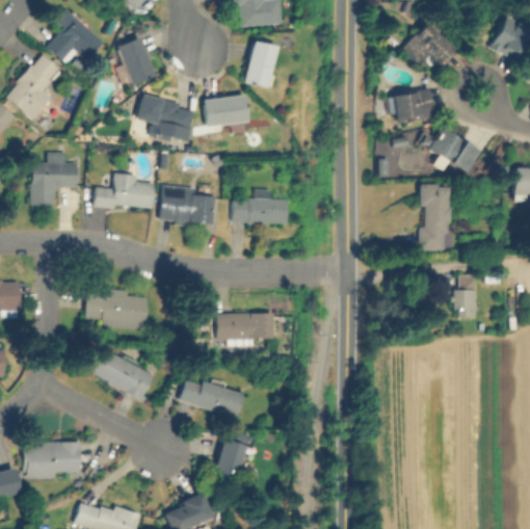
[(146,0),(136,9),(127,0),(146,0)]
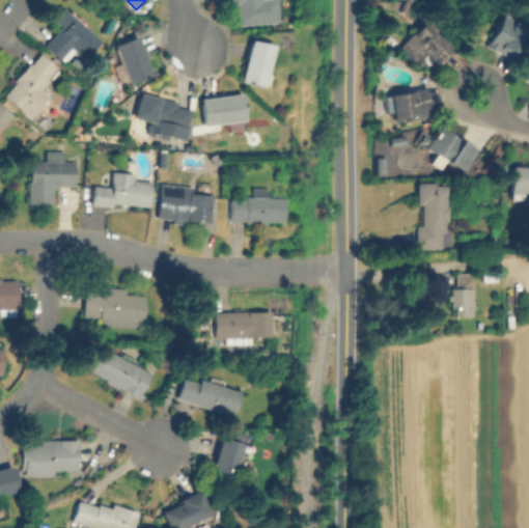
[(279,0),(282,23),(243,26),(241,5),(234,5),(233,0),(279,0)]
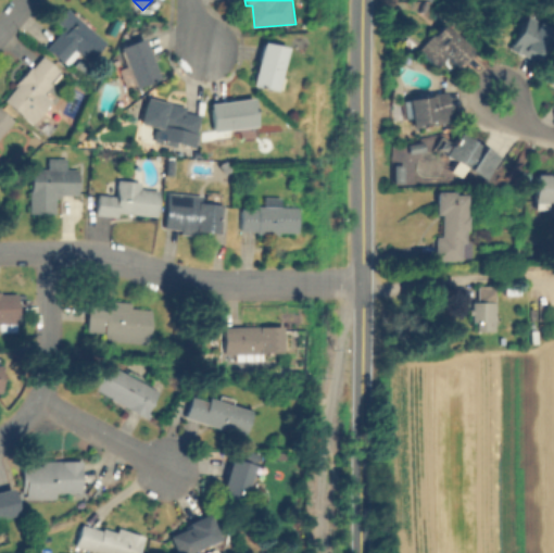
[(438,10),(435,20),(419,14),(424,4),(438,10)]
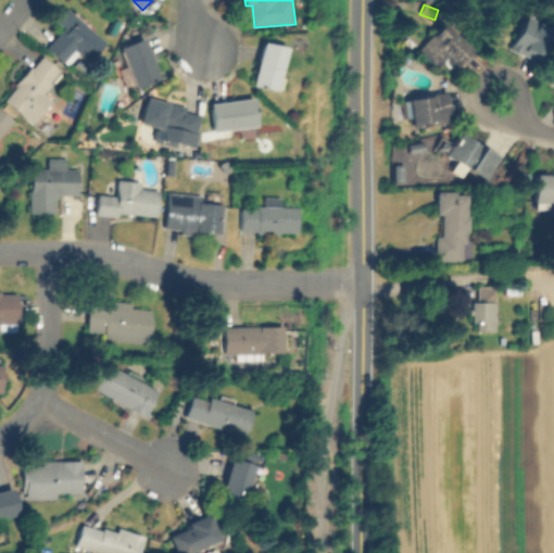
[(108,42),(90,63),(80,54),(70,66),(49,48),(65,29),(57,22),(67,9),(108,42)]
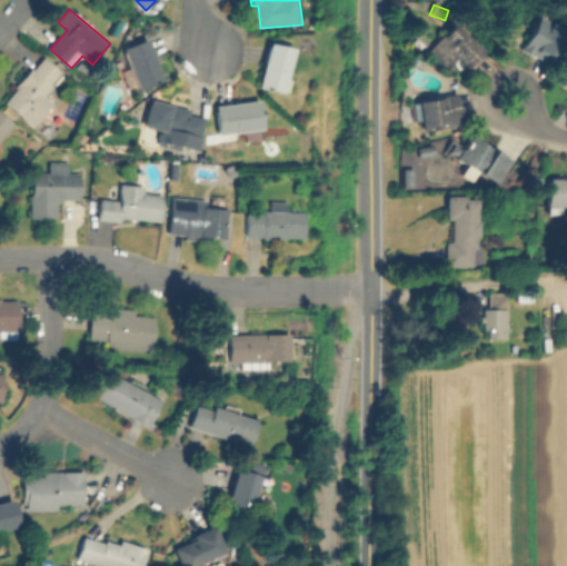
[(566,56),(557,73),(521,52),(540,20),(566,35),(566,56)]
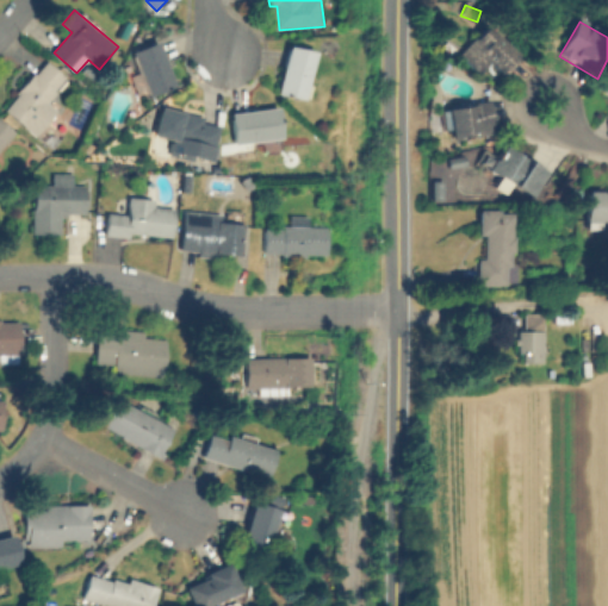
[(525,62),(508,81),(490,66),(479,79),(458,61),(485,27),(525,62)]
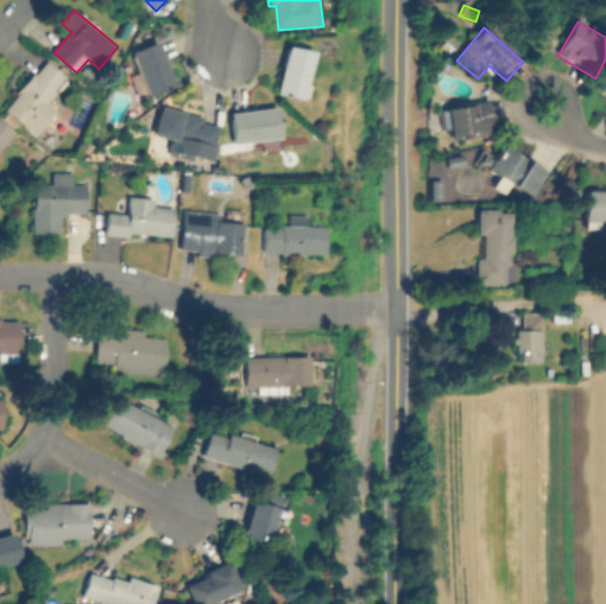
[(178,86),(152,96),(133,52),(158,40),(178,86)]
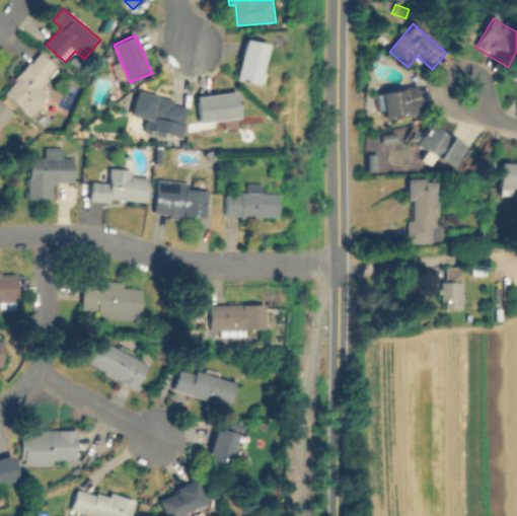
[(270,46),(262,84),(239,79),(247,41),(270,46)]
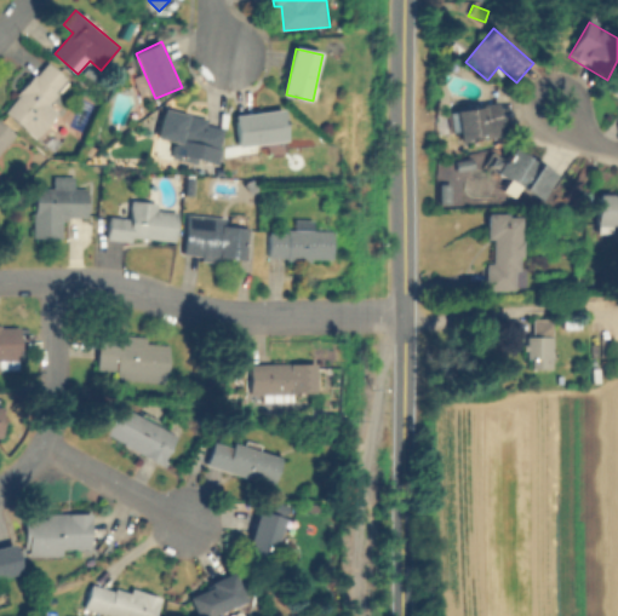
[(49,63),(69,81),(50,104),(61,113),(40,138),(9,113),(21,97),(18,95),(35,75),(38,76),(49,63)]
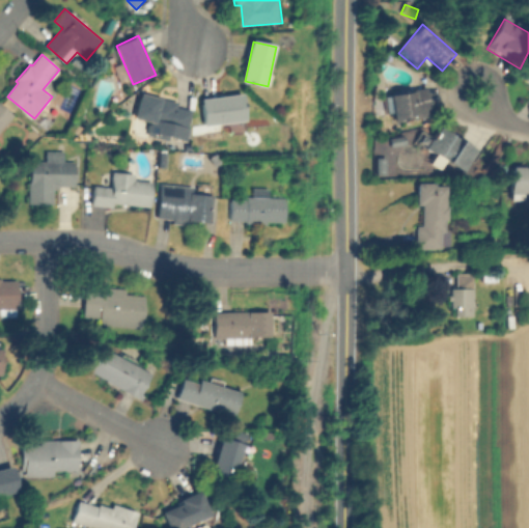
[(427,117),(395,123),(391,96),(414,92),(413,92),(426,89),(429,110),(425,110),(427,117)]
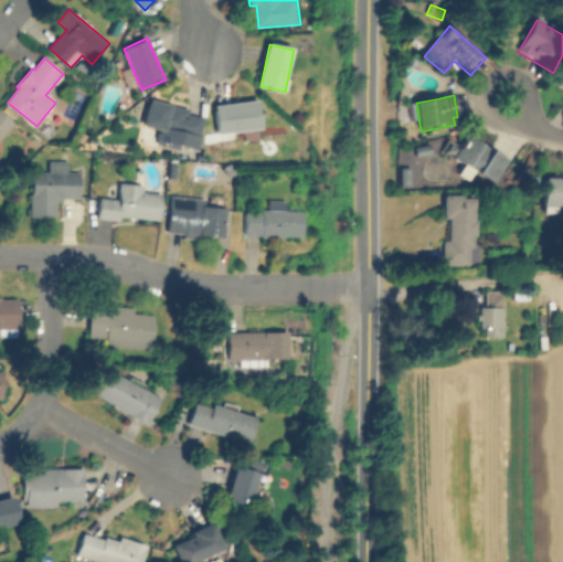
[(206,118),(202,136),(204,136),(201,151),(188,148),(187,152),(158,146),(160,141),(158,140),(159,133),(161,133),(162,130),(145,126),(151,101),(191,109),(190,115),(206,118)]
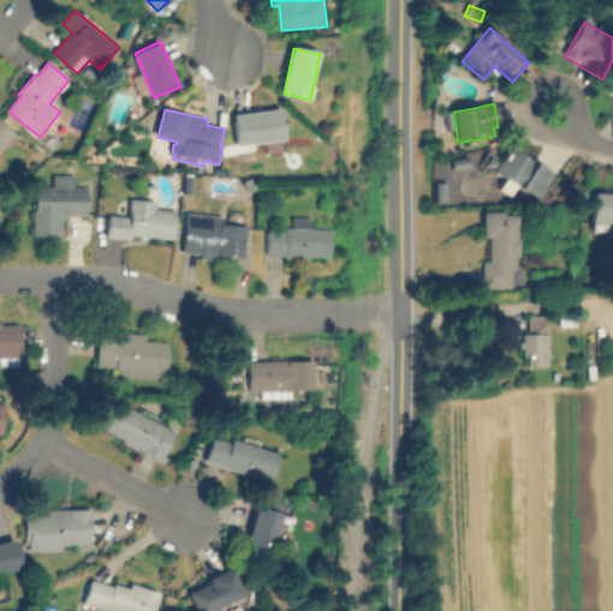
[(283,109),(287,148),(268,150),(267,143),(238,147),(234,115),(283,109)]
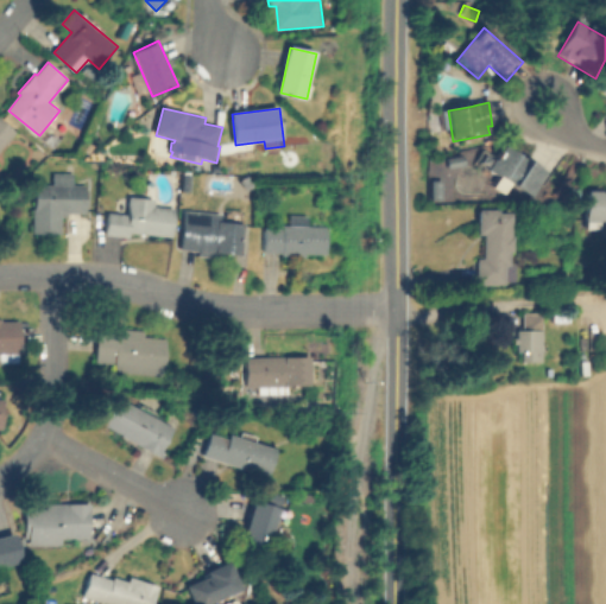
[(0,118),(17,132),(0,151),(0,164),(2,166),(0,169),(0,118)]
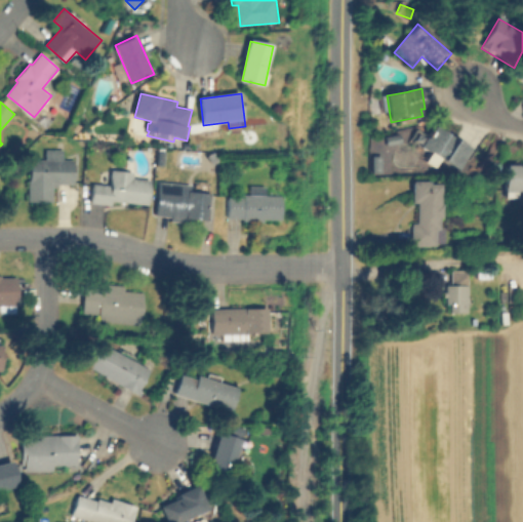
[(83,126),(79,131),(74,128),(78,122),(83,126)]
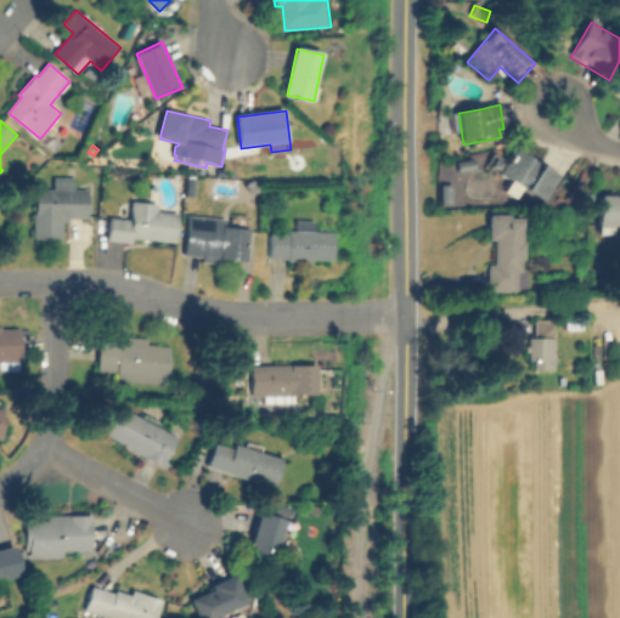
[(518,152),(524,156),(561,180),(553,192),(546,203),(502,174),(501,176),(489,169),(499,154),(511,163),(518,152)]
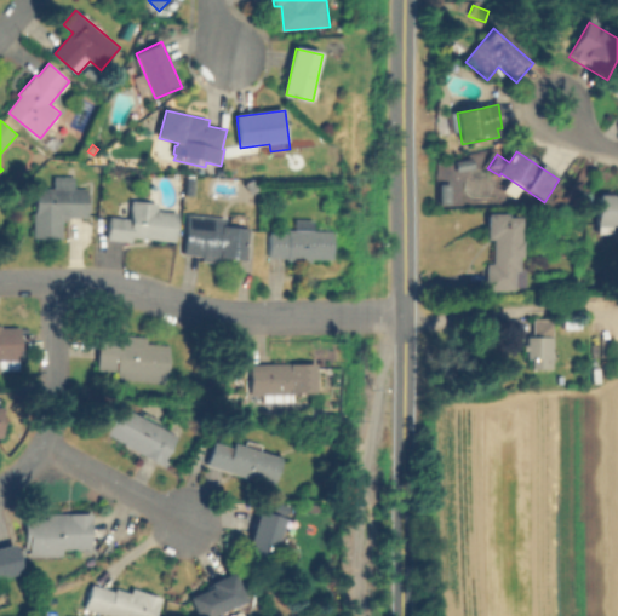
[(456,174),(452,163),(474,157),(478,168),(456,174)]
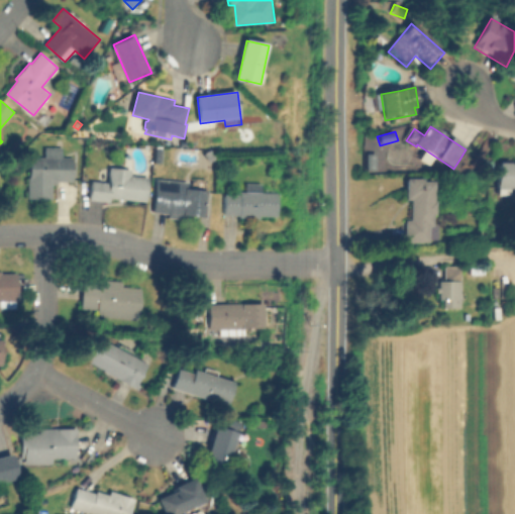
[(165,151),(165,166),(155,166),(155,151),(165,151)]
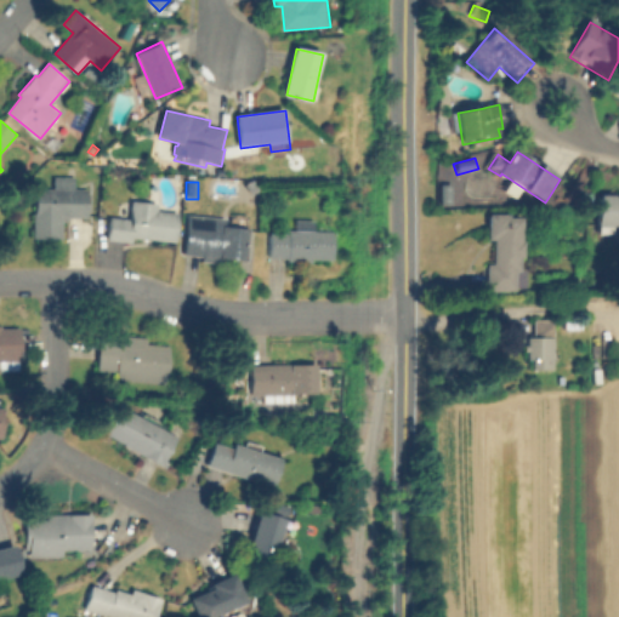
[(215,182),(238,184),(237,198),(214,196),(215,182)]
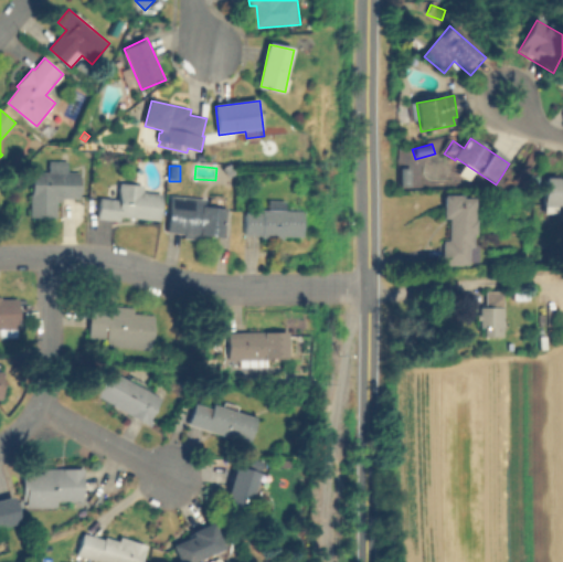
[(401,193),(401,169),(413,169),(413,193),(401,193)]
